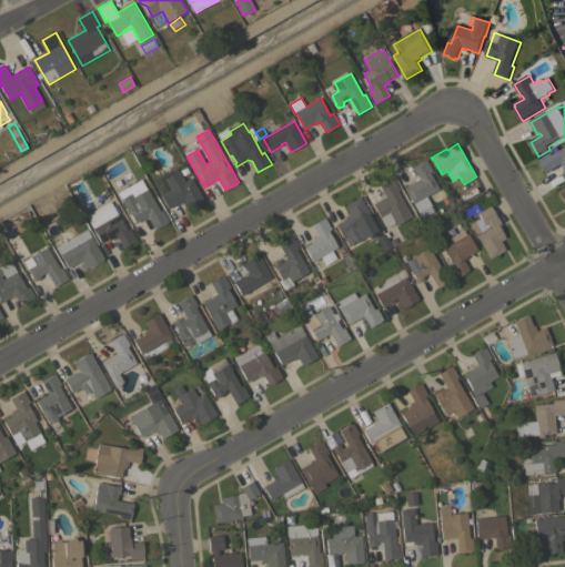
[(564,164),(548,173),(542,160),(553,154),(554,157),(564,150),(564,164)]
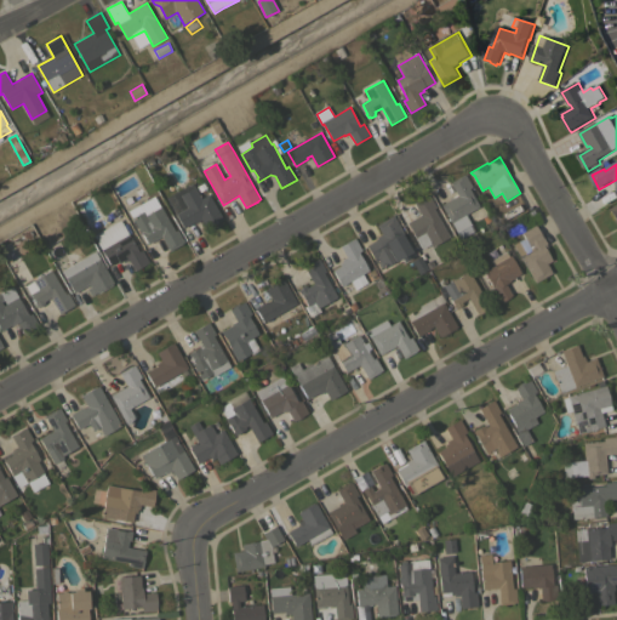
[(460,195),(452,183),(467,175),(474,188),(470,189),(481,208),(467,215),(476,231),(462,239),(443,205),(460,195)]
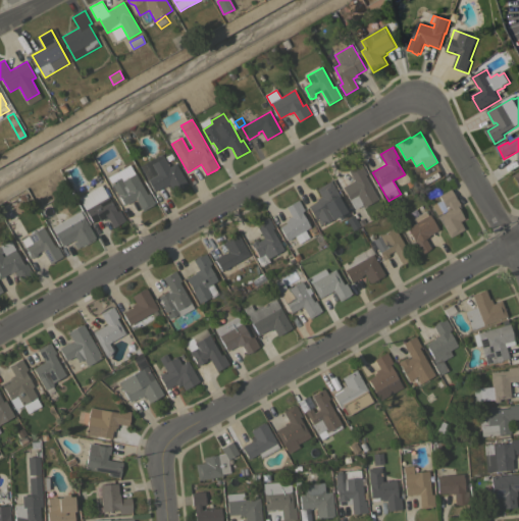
[(166,157),(172,154),(175,158),(169,162),(166,157)]
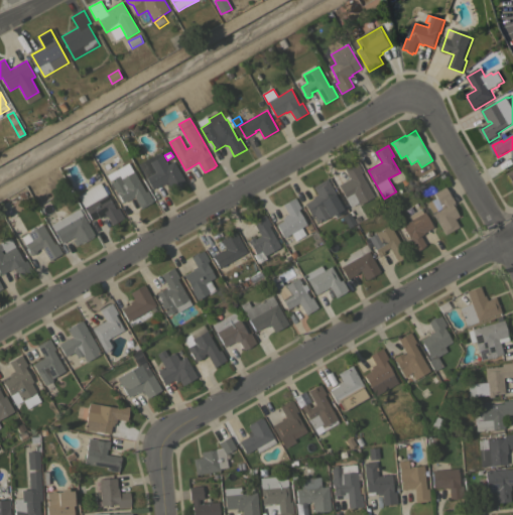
[(186,182),(173,190),(169,183),(164,186),(163,184),(154,189),(147,177),(151,175),(146,166),(151,163),(150,162),(163,155),(168,165),(175,161),(186,182)]
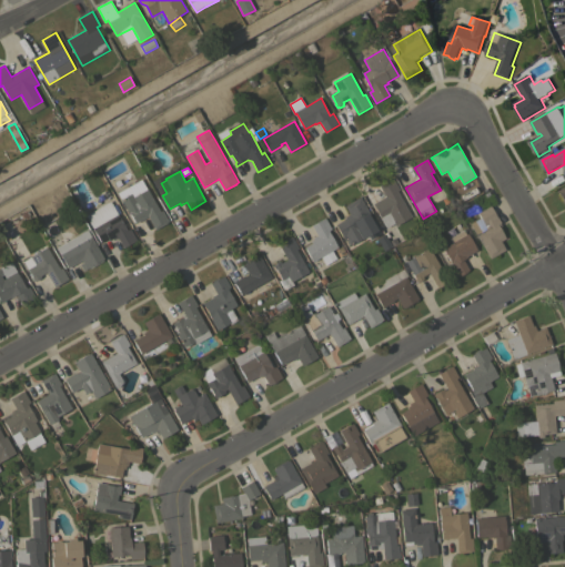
[(411,214),(396,222),(396,223),(387,229),(374,204),(387,198),(381,186),(394,179),(400,190),(399,191),(411,214)]
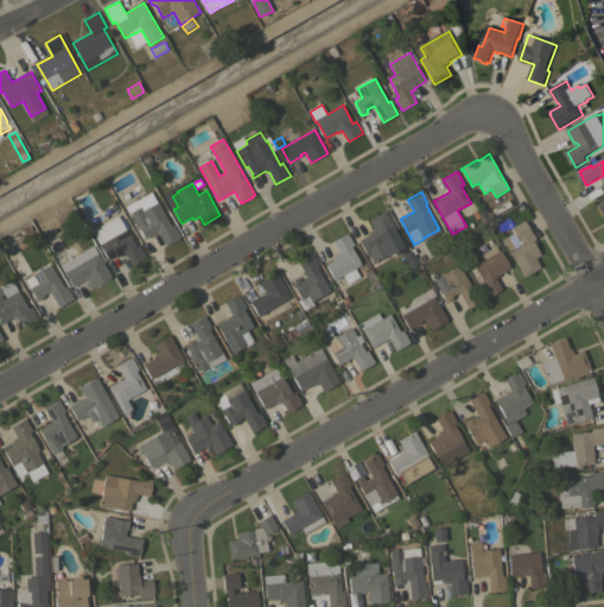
[(153,193),(172,227),(176,226),(182,236),(179,239),(180,239),(167,246),(160,232),(147,240),(140,227),(139,227),(127,207),(153,193)]
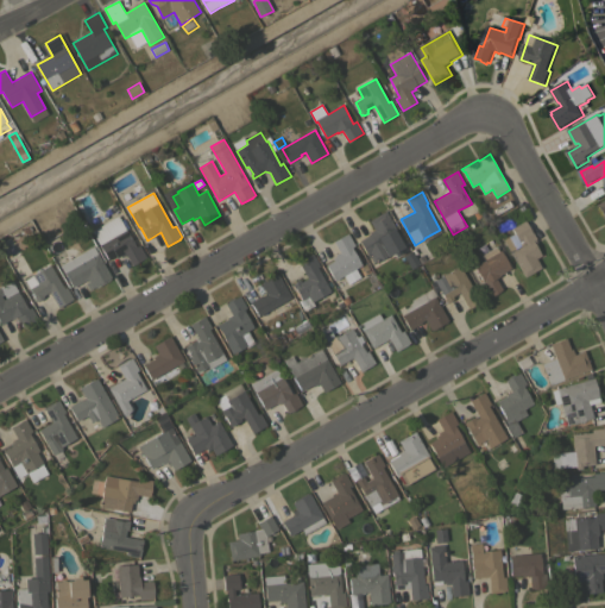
[(515,199),(521,195),(524,201),(518,205),(515,199)]
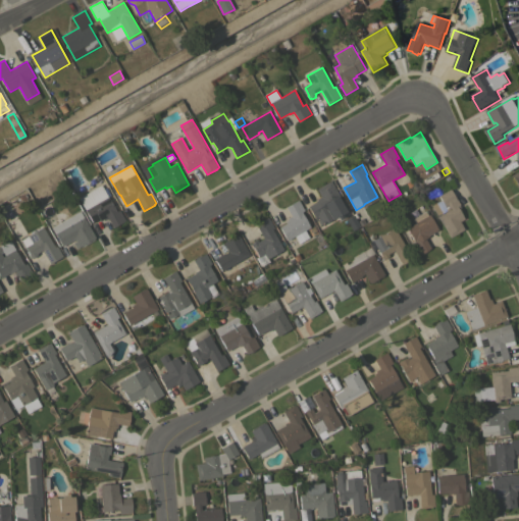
[(341,186),(334,175),(341,172),(346,183),(341,186)]
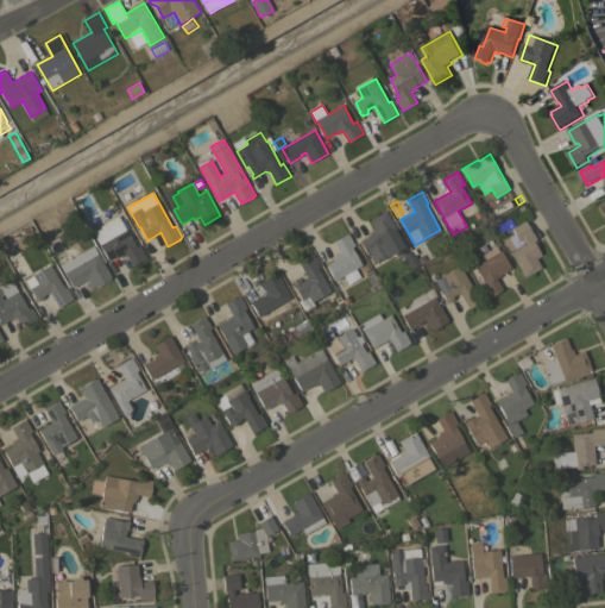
[(402,237),(401,237),(405,246),(401,250),(403,254),(397,257),(395,254),(378,263),(376,261),(373,263),(360,242),(372,234),(371,233),(376,230),(371,220),(386,211),(402,237)]
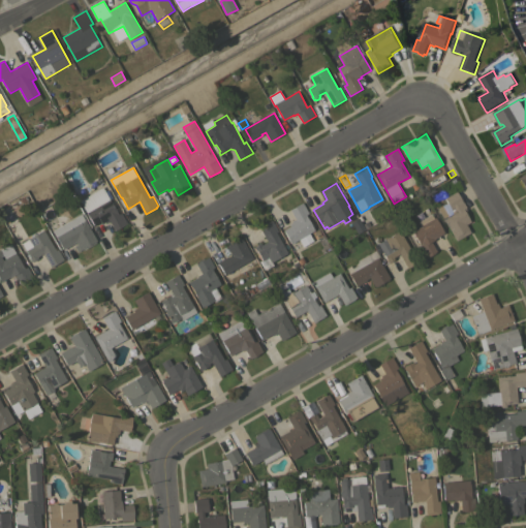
[(104,188),(120,215),(123,213),(129,224),(116,231),(111,222),(106,224),(105,223),(103,224),(102,222),(95,226),(81,202),(104,188)]
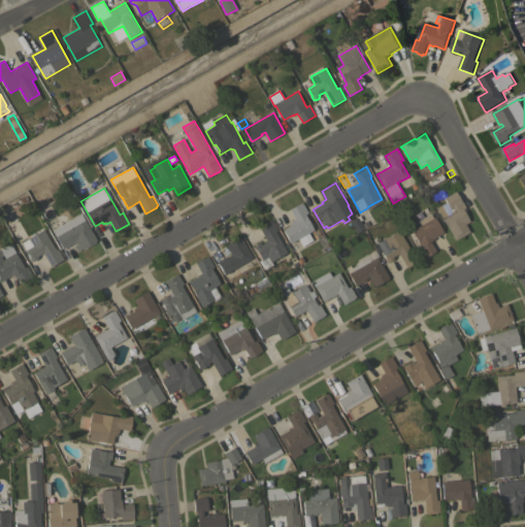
[(448,202),(446,198),(457,191),(466,207),(464,209),(471,222),(466,225),(470,232),(456,240),(437,208),(448,202)]
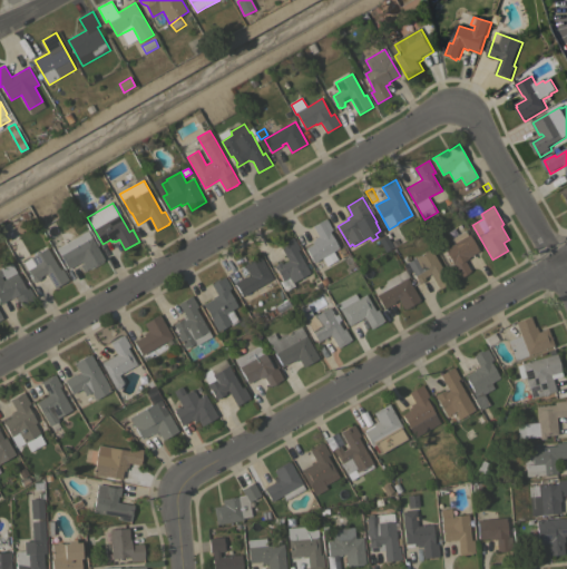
[(308,248),(314,244),(313,242),(315,241),(315,239),(320,237),(314,227),(328,218),(334,231),(331,232),(341,248),(335,252),(340,260),(329,266),(324,258),(315,263),(308,248)]
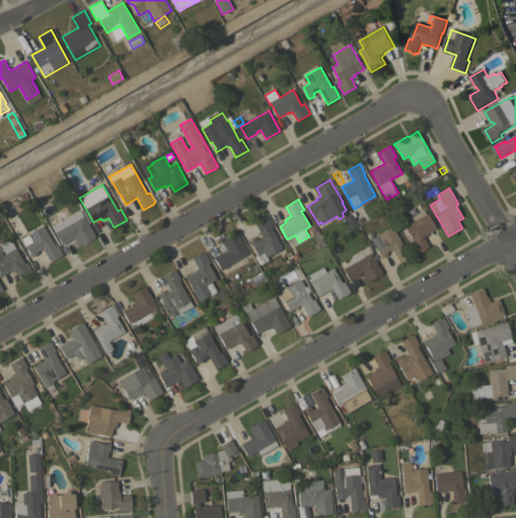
[(4,209),(11,206),(13,212),(6,215),(4,209)]
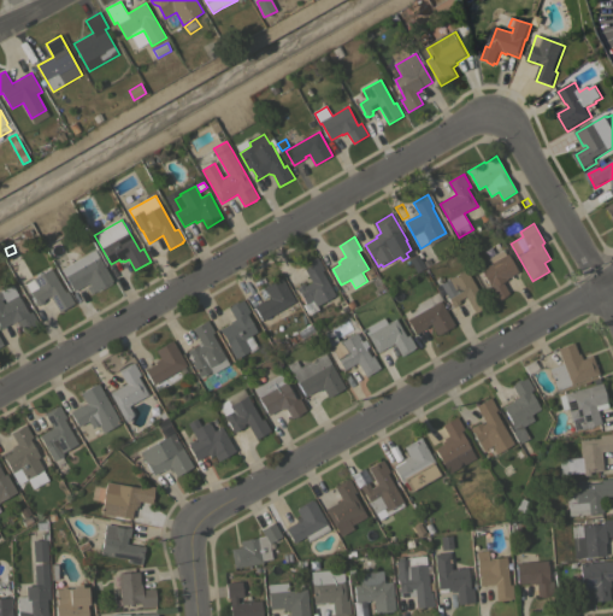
[(96,251),(115,282),(92,294),(89,288),(92,287),(90,283),(75,292),(63,269),(96,251)]
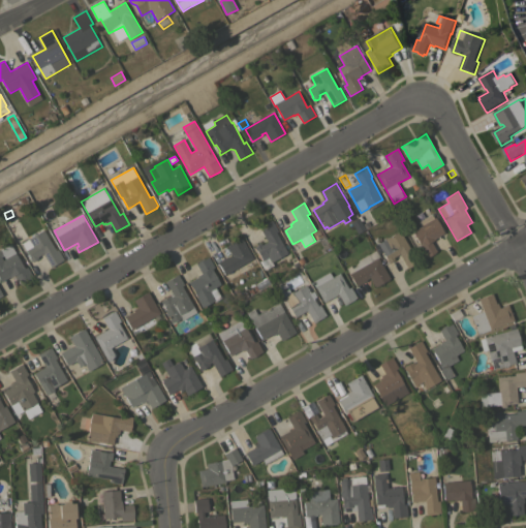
[(368,220),(373,217),(377,223),(371,226),(368,220)]
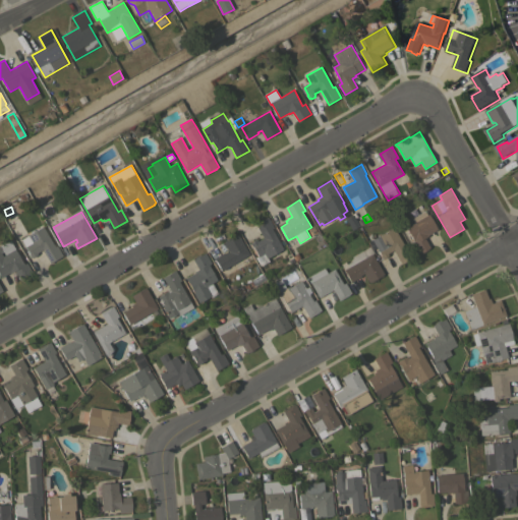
[(429,215),(439,230),(429,235),(429,236),(425,238),(430,248),(428,249),(429,250),(424,253),(423,252),(418,255),(411,242),(409,243),(403,233),(408,230),(407,228),(429,215)]
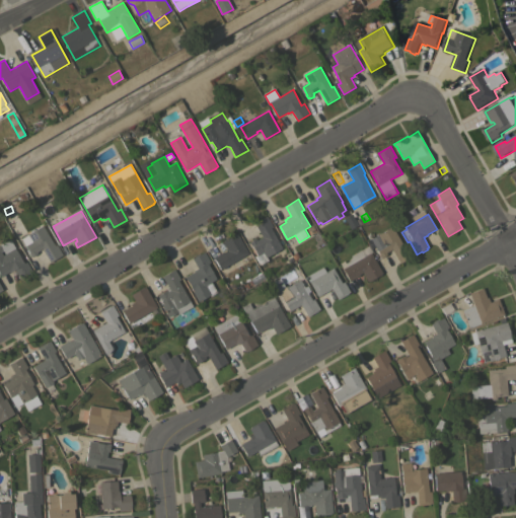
[(347,219),(352,215),(359,225),(353,229),(347,219)]
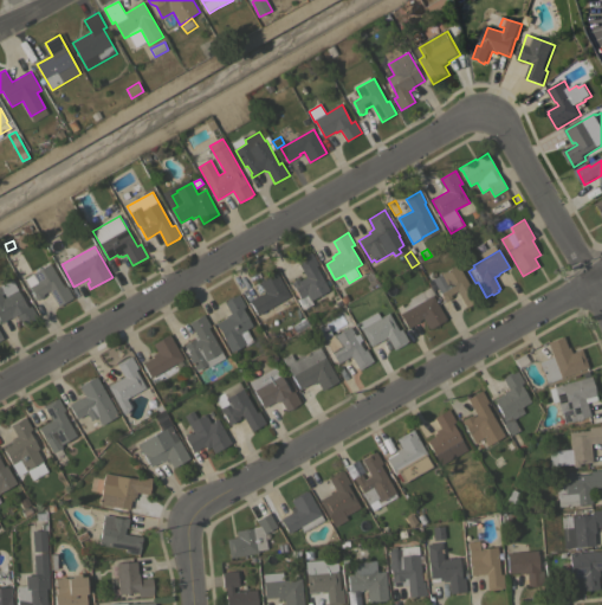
[(330,290),(312,301),(315,304),(304,310),(298,300),(302,298),(296,287),(295,288),(293,283),(301,280),(301,281),(308,277),(298,261),(312,253),(319,265),(317,266),(330,290)]
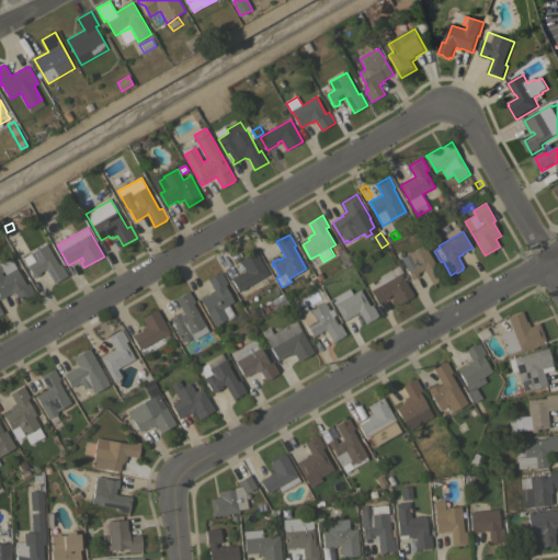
[(60,266),(63,265),(69,275),(55,284),(46,270),(41,273),(42,274),(40,275),(41,276),(36,278),(36,277),(34,278),(33,275),(34,274),(24,259),(47,244),(60,266)]
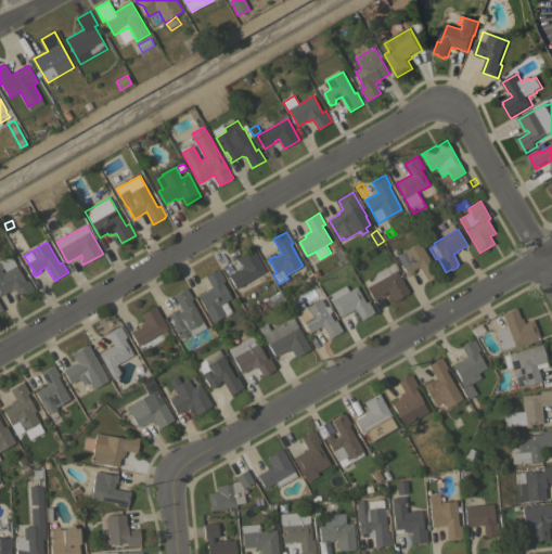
[(434,265),(436,263),(441,274),(428,282),(420,267),(414,271),(415,272),(414,273),(414,274),(410,277),(410,275),(408,277),(407,273),(407,272),(398,256),(421,243),(434,265)]
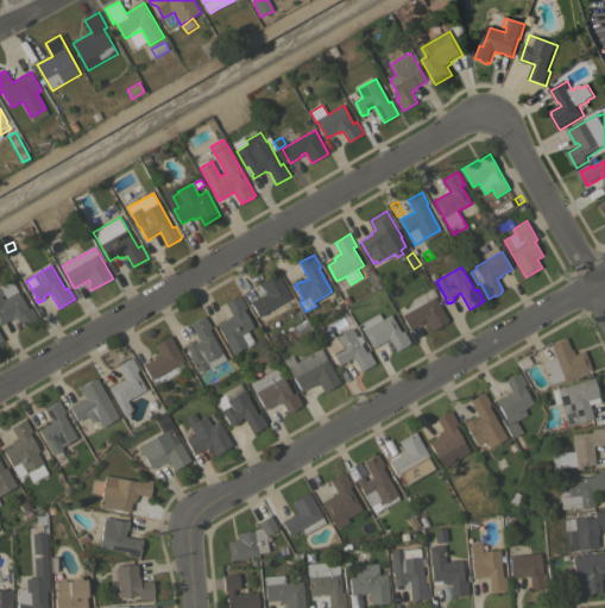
[(259,317),(252,302),(264,295),(264,298),(269,294),(263,283),(281,274),(294,298),(259,317)]
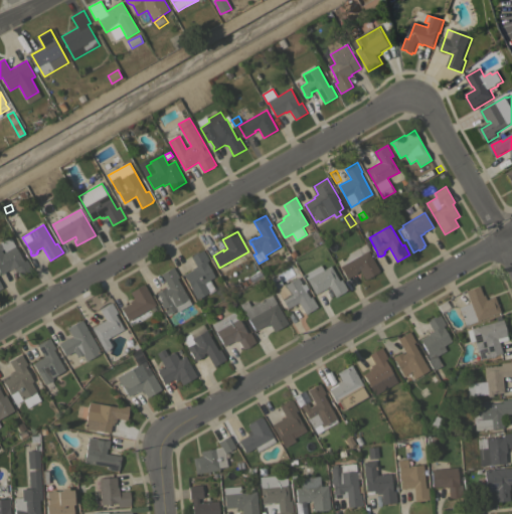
[(25,262),(28,261),(33,270),(21,277),(15,268),(2,276),(0,272),(0,243),(11,237),(25,262)]
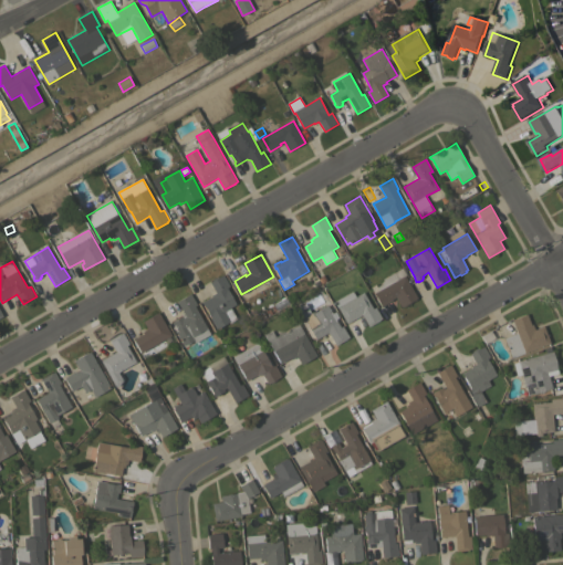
[(418,299),(417,300),(418,301),(405,307),(405,306),(403,307),(397,297),(394,300),(394,301),(383,307),(375,294),(381,291),(378,288),(383,285),(382,284),(385,280),(384,279),(395,273),(399,280),(406,276),(418,299)]
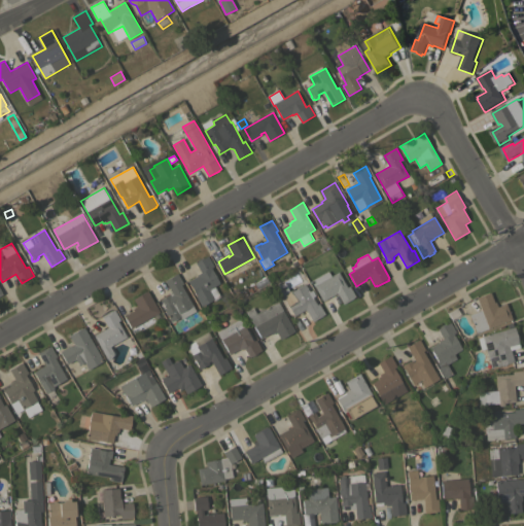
[(199,277),(198,276),(202,273),(197,263),(209,256),(215,267),(212,268),(220,284),(216,286),(221,297),(215,302),(215,300),(202,307),(189,282),(199,277)]
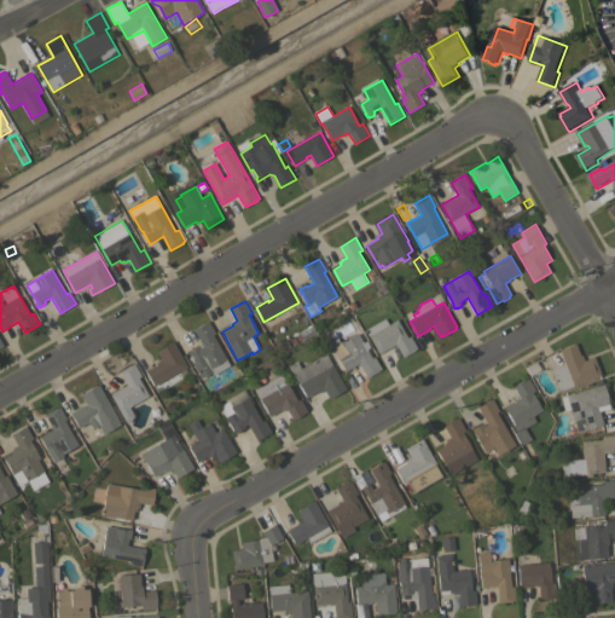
[(348,305),(354,301),(358,307),(352,311),(348,305)]
